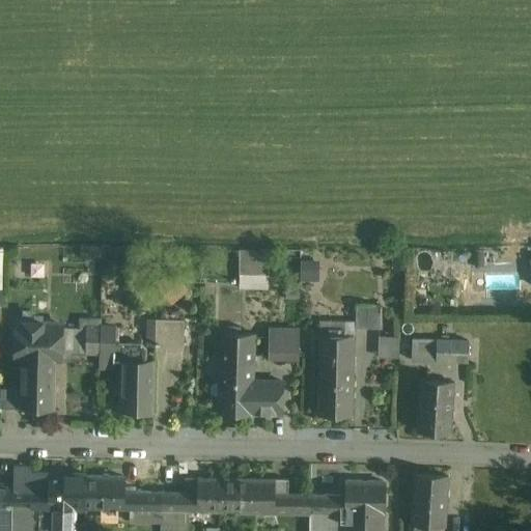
[(238,247),(239,285),(280,285),(280,261),(263,261),(264,247),(238,247)]
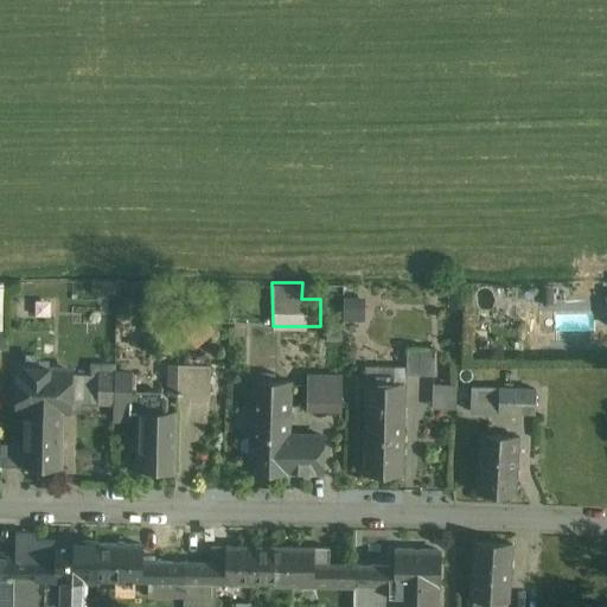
[(364,319),(363,295),(344,296),(345,320),(364,319)]
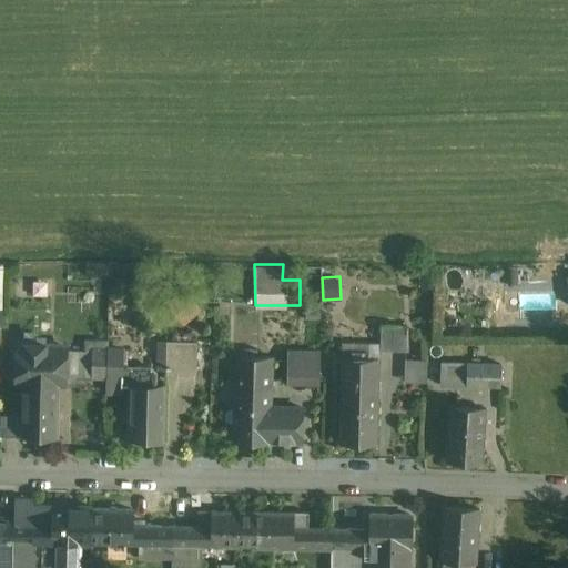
[(406,326),(381,326),(379,352),(406,352),(406,326)]
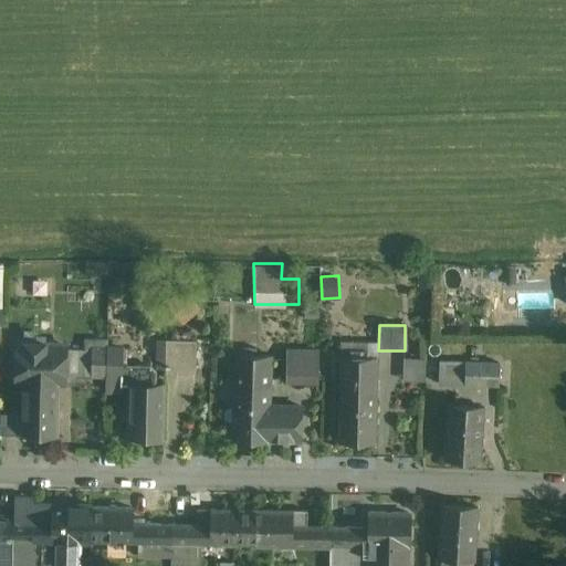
[(197,341),(166,341),(165,369),(196,369),(197,341)]
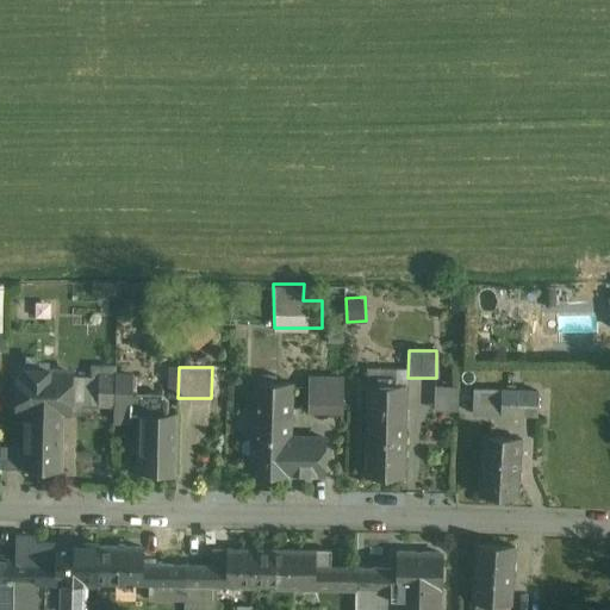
[(70,371),(18,369),(17,415),(24,415),(25,415),(25,412),(63,414),(63,415),(69,415),(70,377),(70,374),(70,371)]
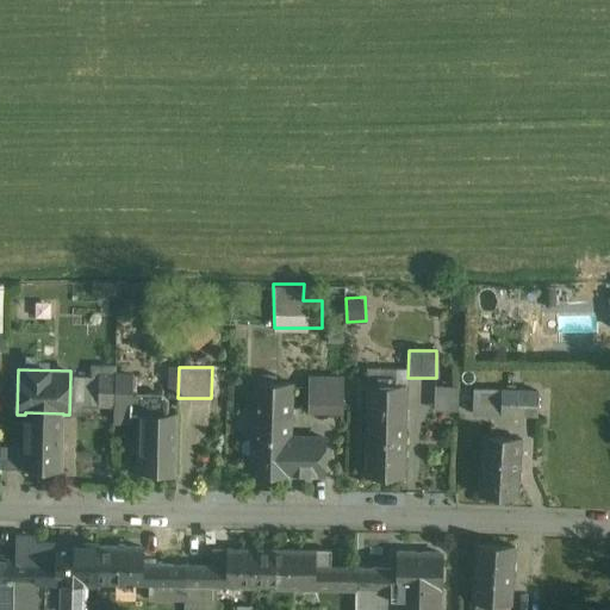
[(406,373),(367,372),(367,386),(406,387),(406,373)]
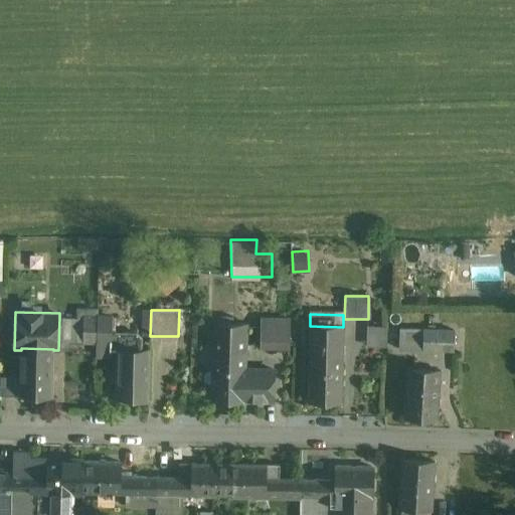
[(98,317),(83,317),(83,319),(83,343),(97,344),(98,317)]
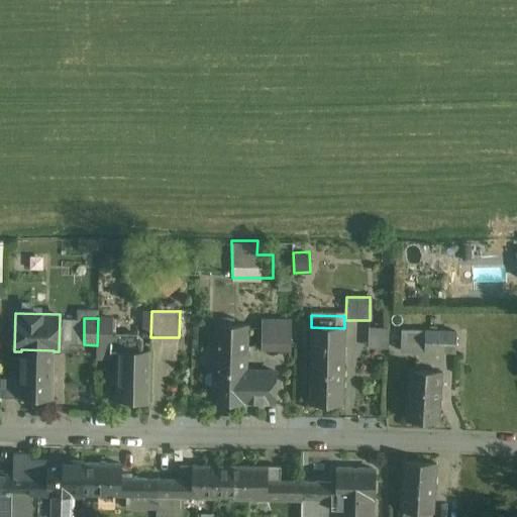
[(112,319),(98,318),(97,345),(97,358),(112,359),(112,352),(112,345),(111,345),(112,334),(112,319)]
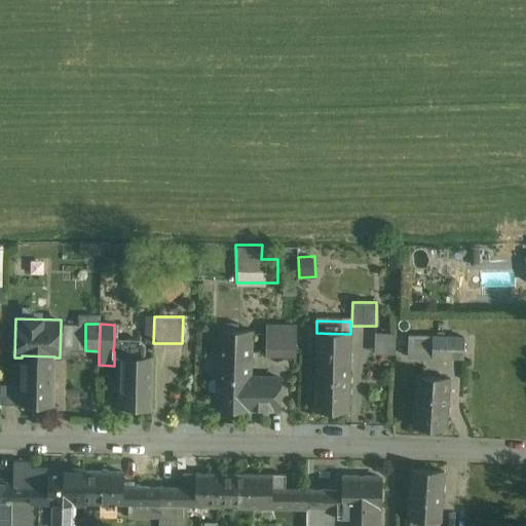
[(85,326),(61,325),(60,358),(70,358),(70,350),(85,350),(85,326)]
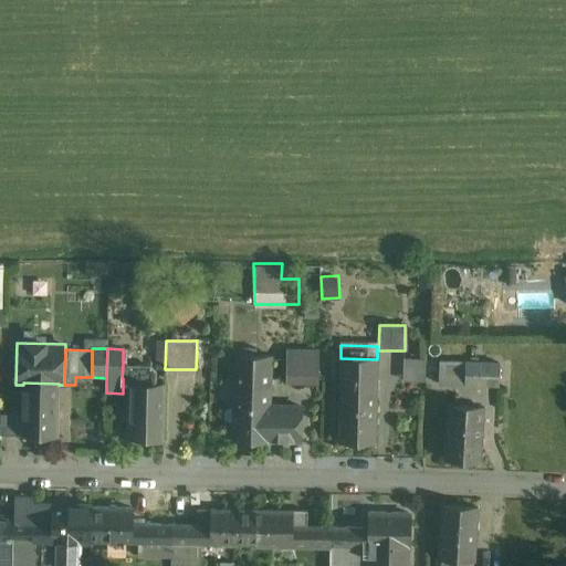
[(320,352),(287,352),(287,383),(318,384),(320,352)]
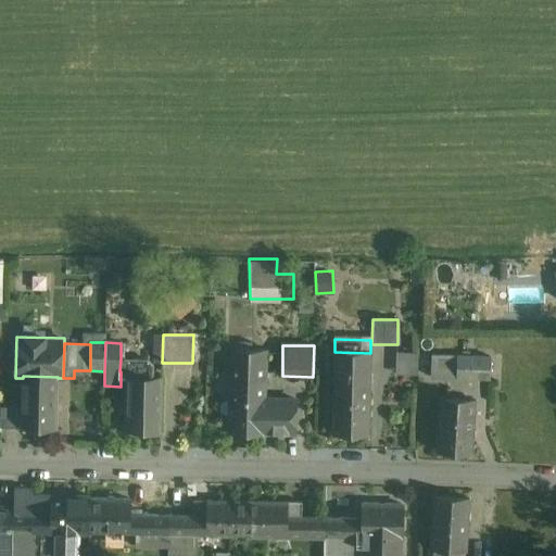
[(267,351),(230,350),(228,432),(264,433),(265,417),(267,351)]
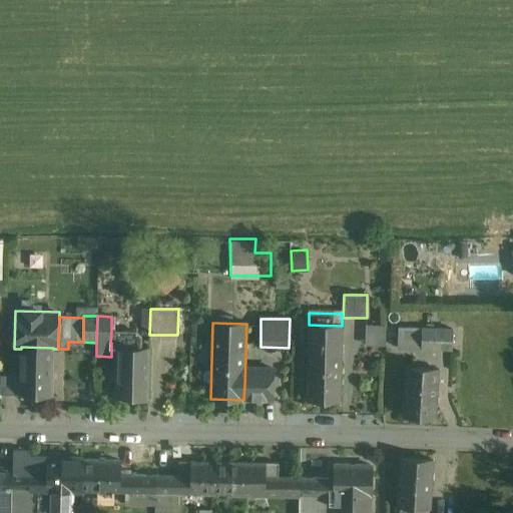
[(342,326),(309,325),(308,353),(342,354),(342,326)]
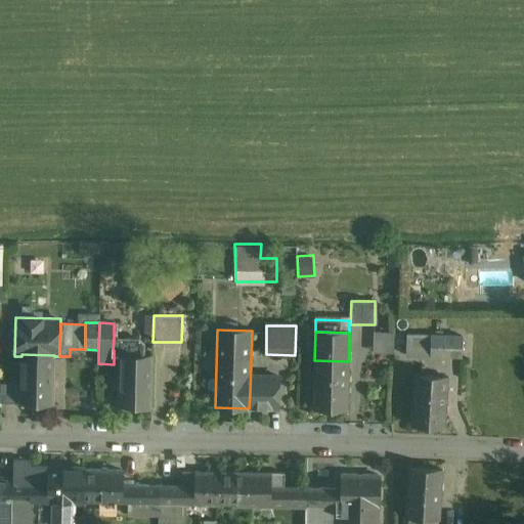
[(431,336),(406,335),(406,355),(431,356),(431,336)]
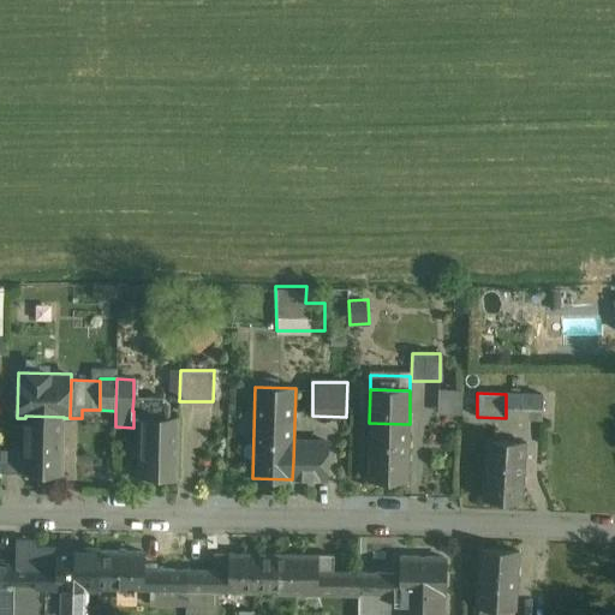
[(542,395),(506,394),(506,418),(542,419),(542,395)]
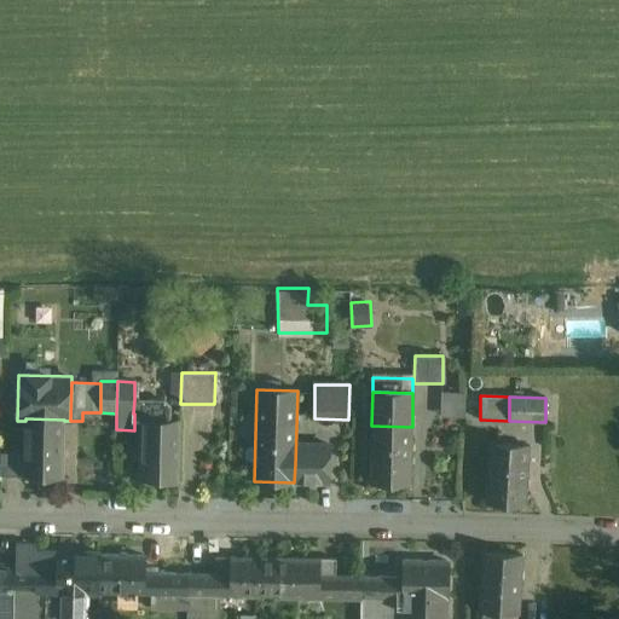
[(165,401),(134,400),(133,414),(134,414),(134,422),(140,422),(140,420),(171,421),(171,406),(171,405),(169,406),(165,401)]
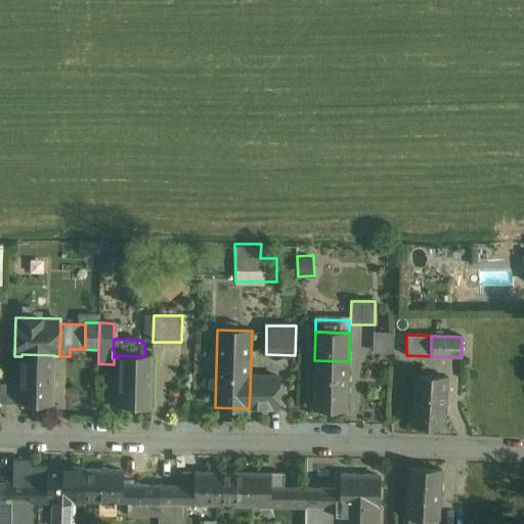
[(54,355),(22,354),(22,356),(20,356),(19,404),(53,404),(54,356),(54,355)]
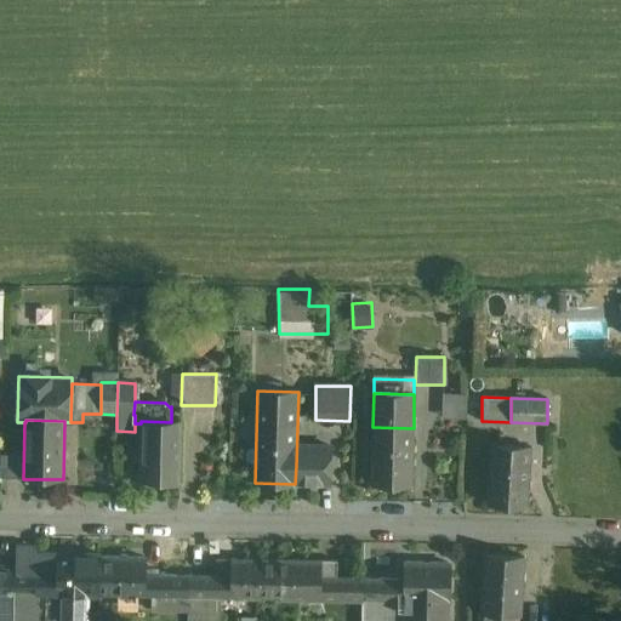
[(171,422),(141,421),(141,423),(140,482),(180,482),(182,422),(171,422)]
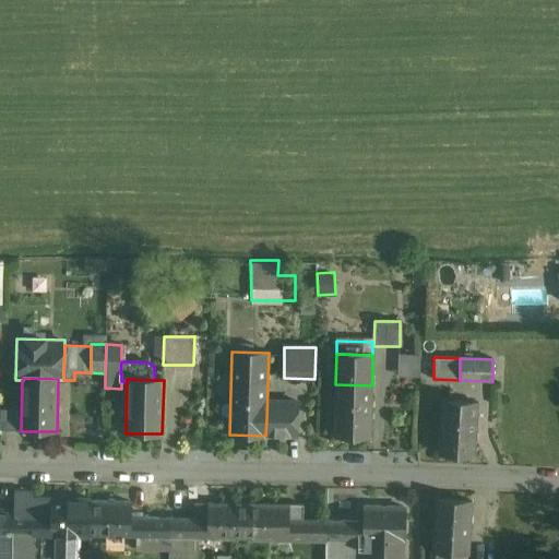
[(372,385),(335,384),(334,437),(371,438),(372,385)]
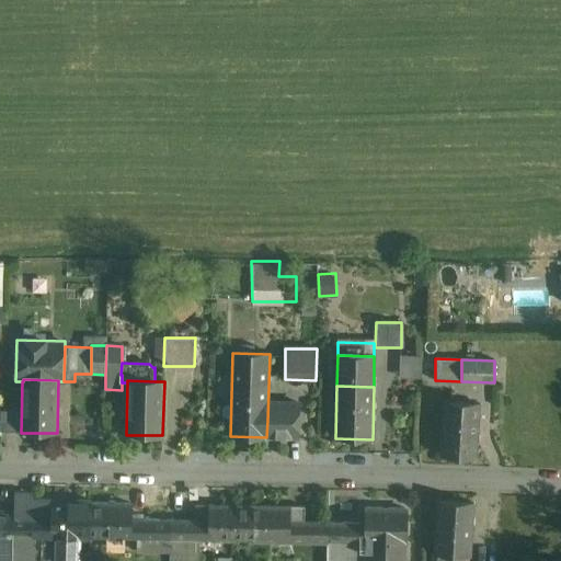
[(298,403),(276,402),(275,421),(267,421),(266,437),(297,438),(298,403)]
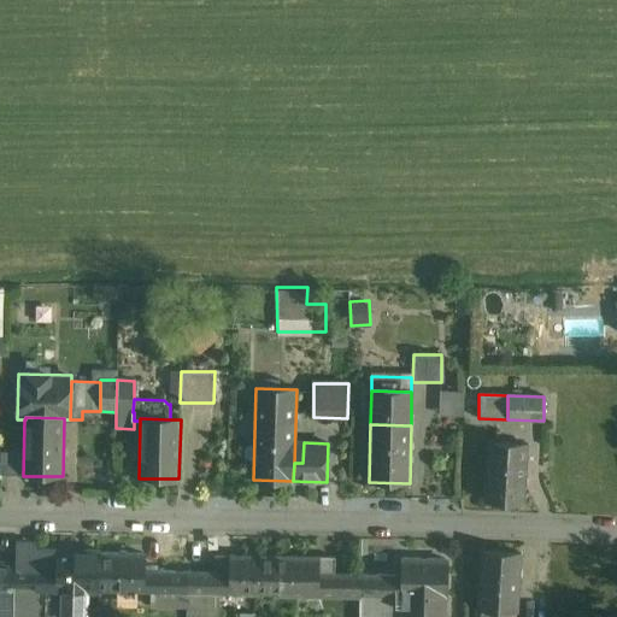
[(527,446),(488,444),(485,501),(523,504),(527,446)]
